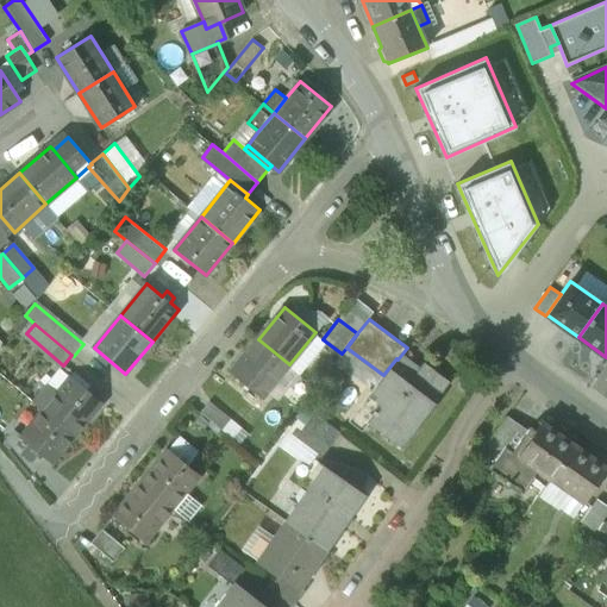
[(289,364),(258,339),(232,373),(263,398),(289,364)]
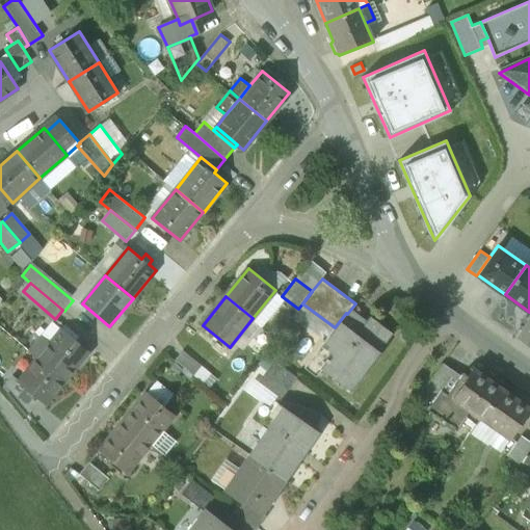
[(335,327),(306,367),(316,375),(322,368),(345,386),(368,355),(374,361),(380,351),(379,350),(394,333),(371,316),(364,326),(347,314),(346,313),(335,327)]
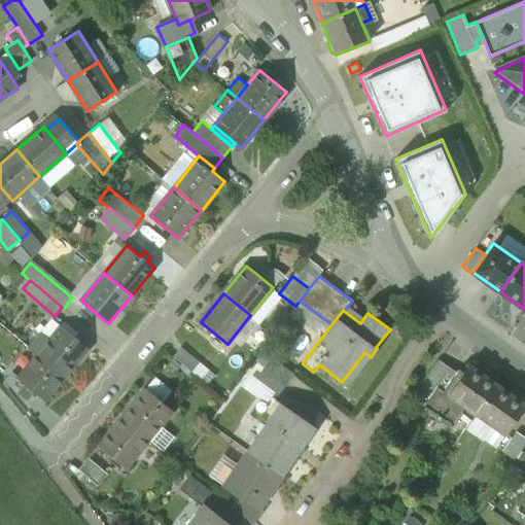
[(49,341),(38,355),(65,377),(88,349),(62,326),(49,341)]
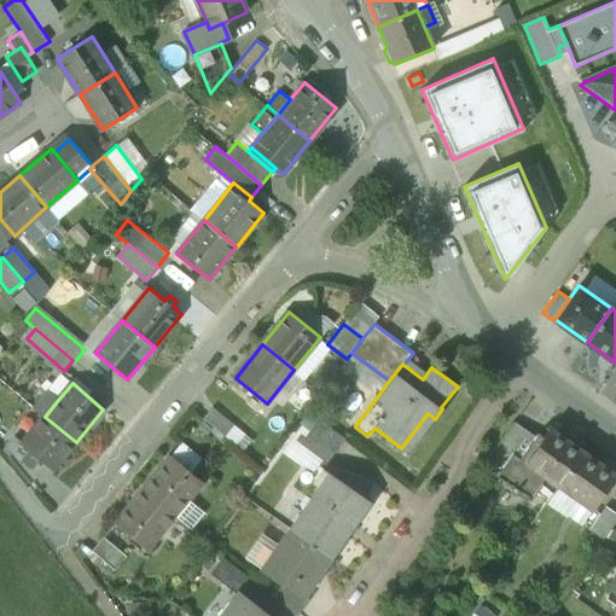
[(58,400),(47,391),(34,408),(45,417),(58,400)]
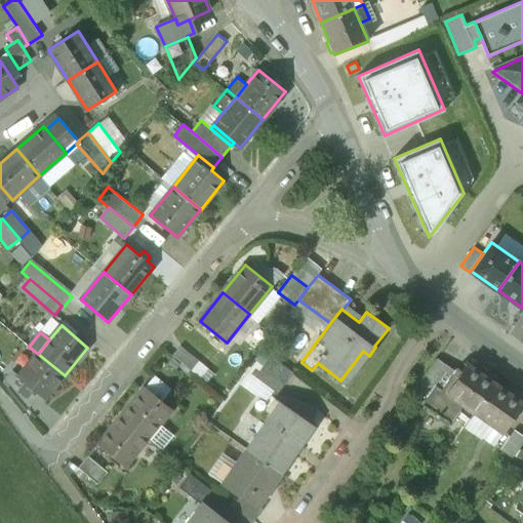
[(199,360),(182,346),(173,355),(191,370),(199,360)]
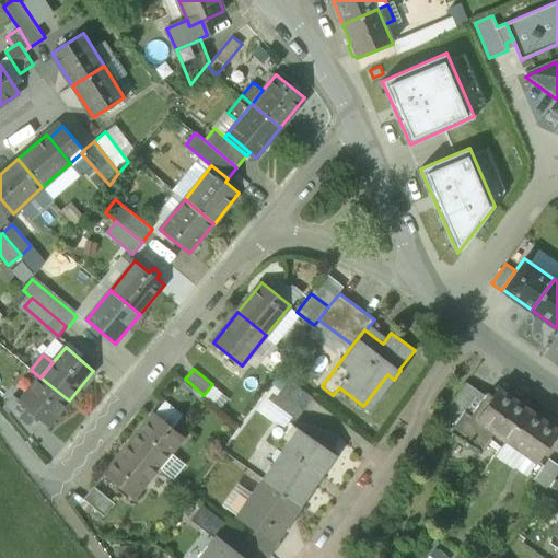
[(41,378),(21,402),(48,425),(69,400),(41,378)]
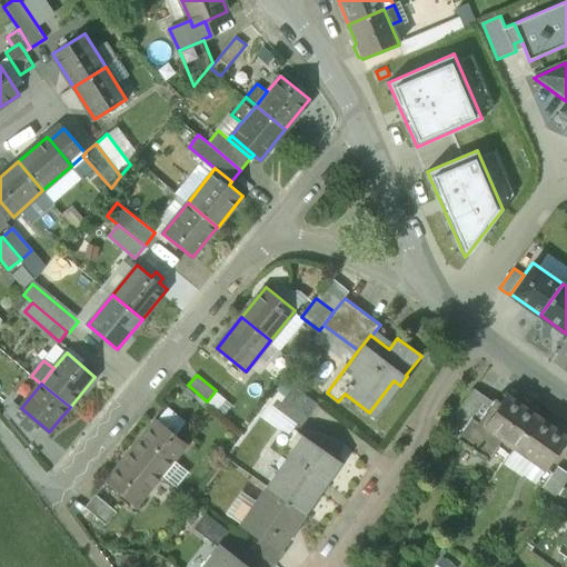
[(295,386),(278,408),(300,426),(318,403),(295,386)]
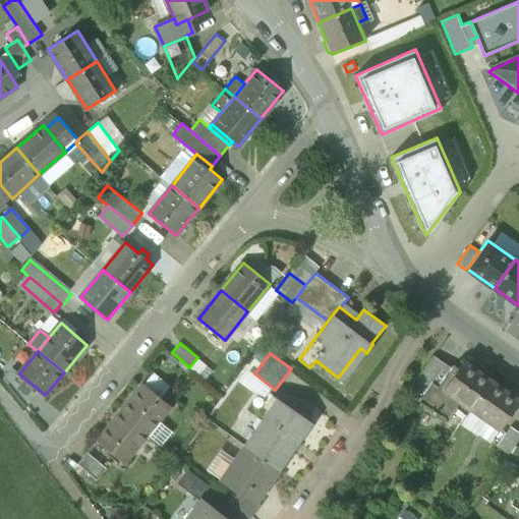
[(451,367),(435,356),(428,366),(439,373),(421,398),(419,401),(435,412),(434,414),(435,415),(436,413),(448,421),(457,408),(467,415),(471,409),(443,389),(458,367),(454,364),(451,367)]
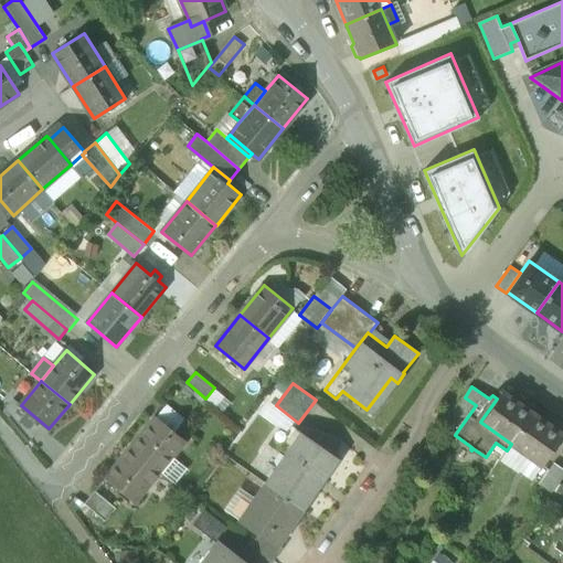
[(222,394),(214,388),(205,399),(213,404),(222,394)]
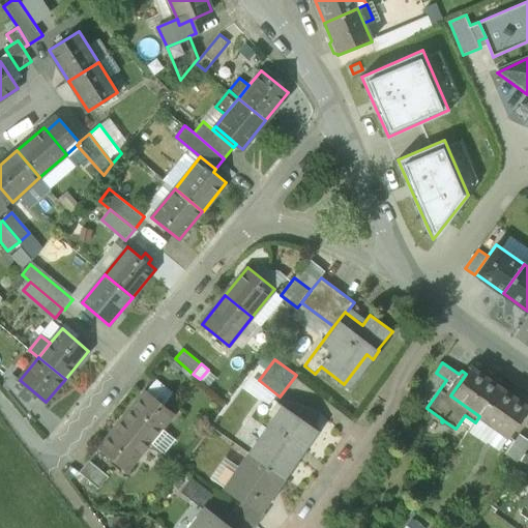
[(500,387),(471,367),(466,374),(450,396),(479,416),(500,387)]
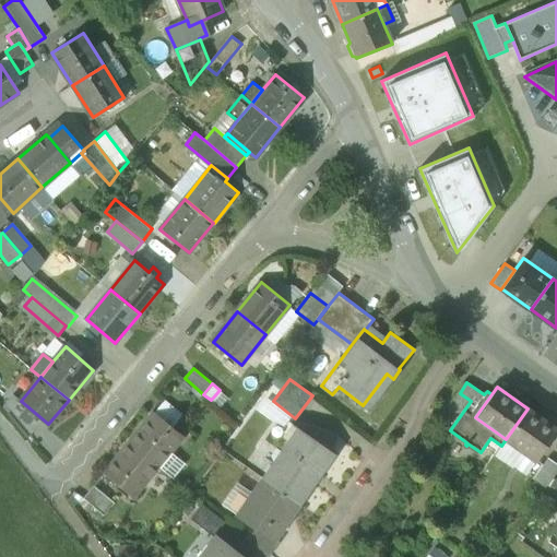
[(460,393),(440,419),(452,427),(471,401),(460,393)]
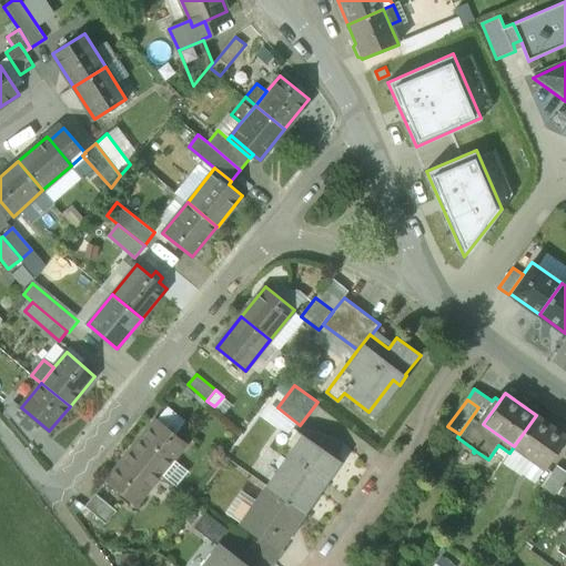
[(565,436),(536,415),(514,446),(545,467),(565,441),(565,436)]
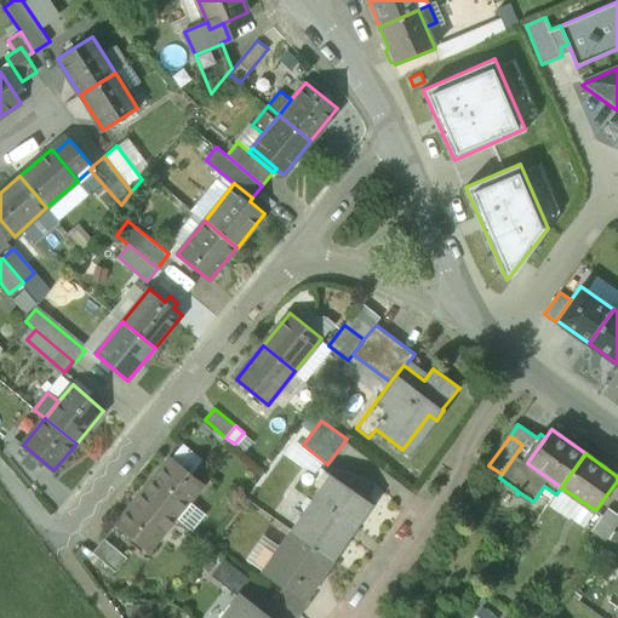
[(202,485),(171,458),(144,491),(176,518),(202,485)]
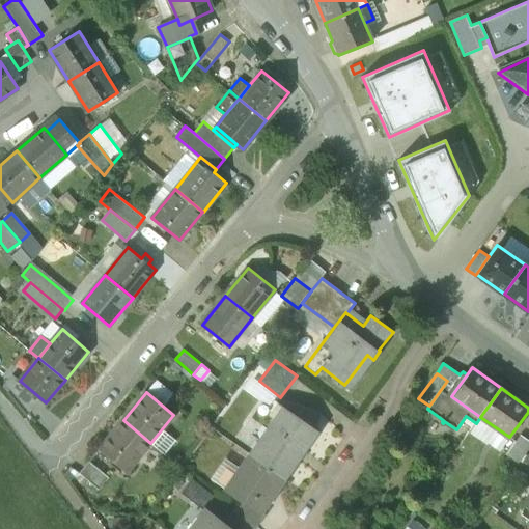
[(283,406),(250,453),(284,477),(317,429),(283,406)]
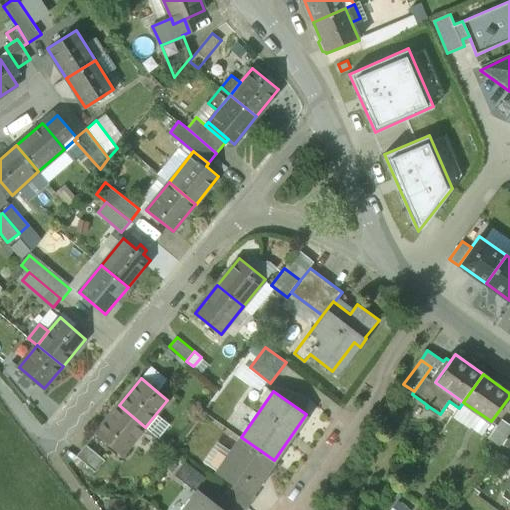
[(145,427),(119,405),(97,432),(123,454),(145,427)]
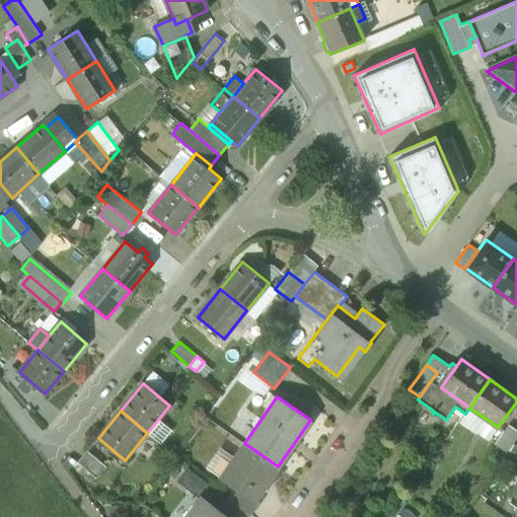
[(516,429),(509,424),(496,443),(508,452),(516,439),(516,429)]
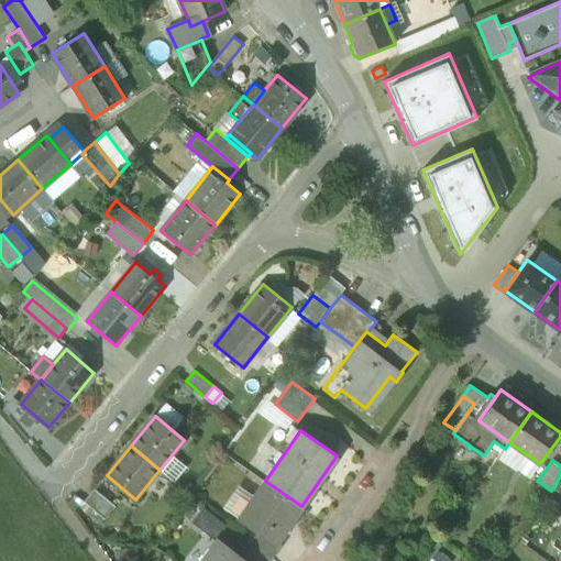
[(301,506),(265,481),(240,518),(259,530),(276,542),(277,541),(283,532),(285,534),(296,519),(294,517),(301,506)]
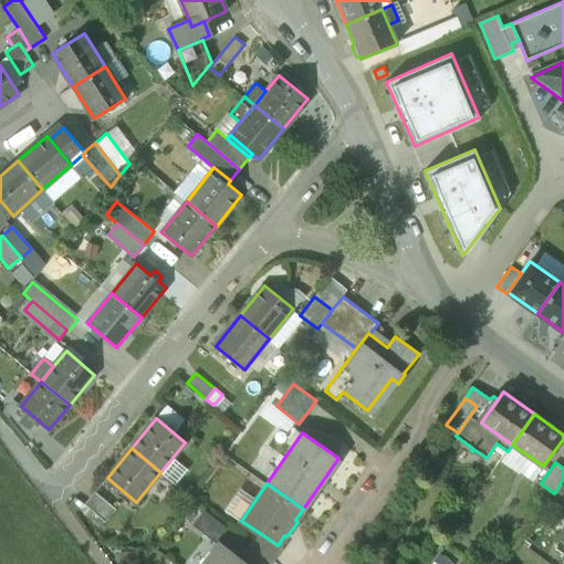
[(116,510),(95,493),(85,504),(106,522),(116,510)]
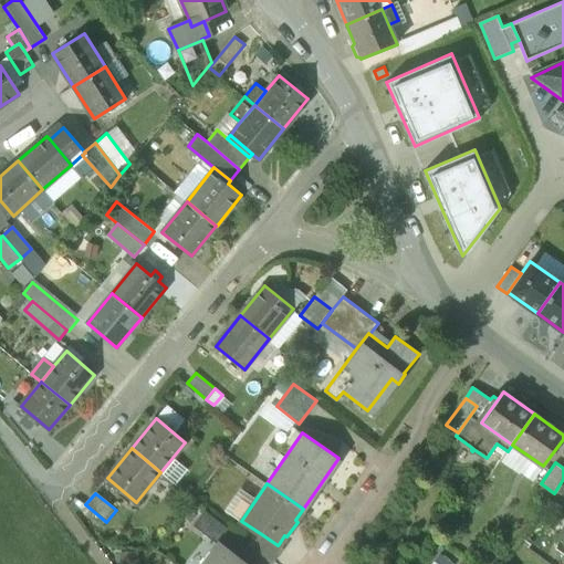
[(228,526),(206,510),(194,524),(217,542),(217,541),(228,526)]
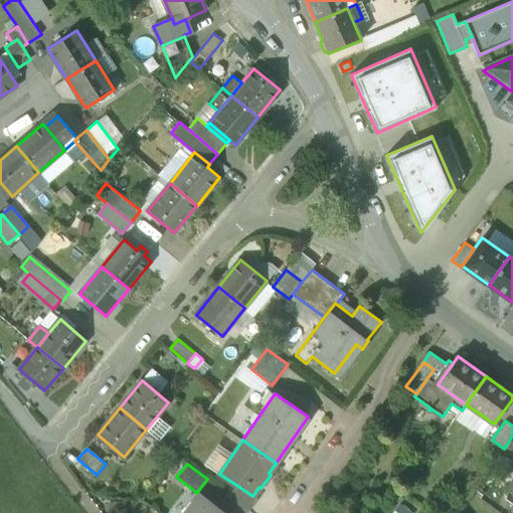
[(252,496),(236,485),(228,496),(249,512),(259,498),(253,495),(252,496)]
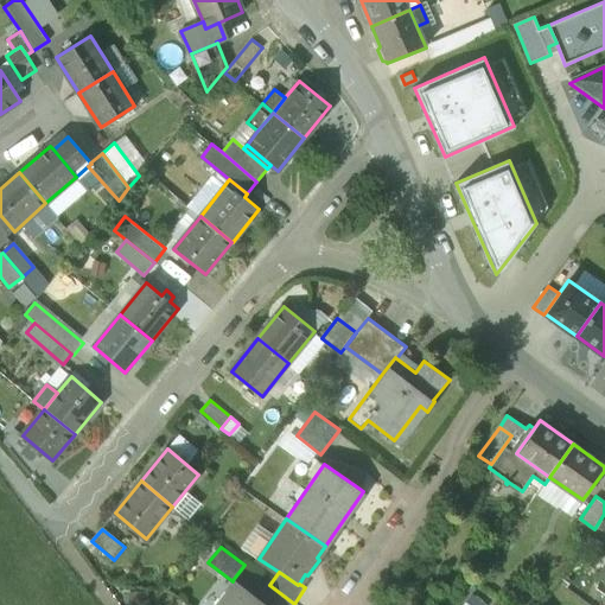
[(263,604),(233,580),(233,581),(214,604),(263,604)]
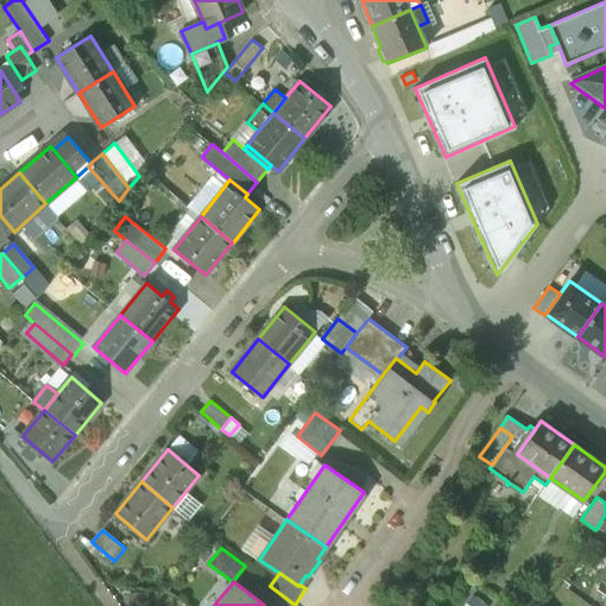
[(568,605),(576,595),(556,581),(544,599),(555,605),(568,605)]
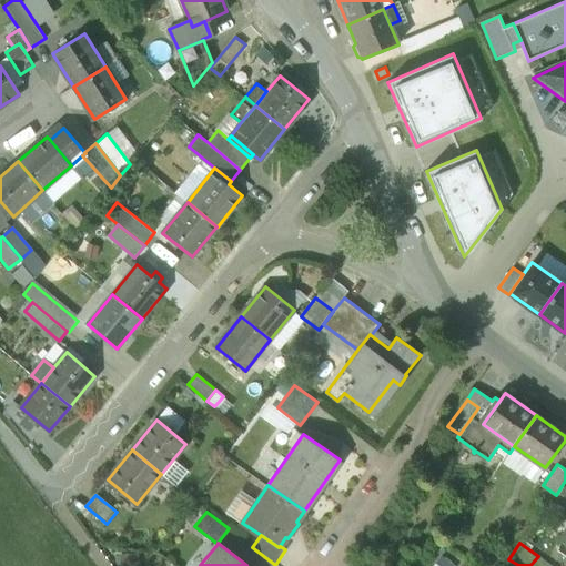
[(120,548),(121,565),(123,565),(140,565),(139,547),(120,548)]
